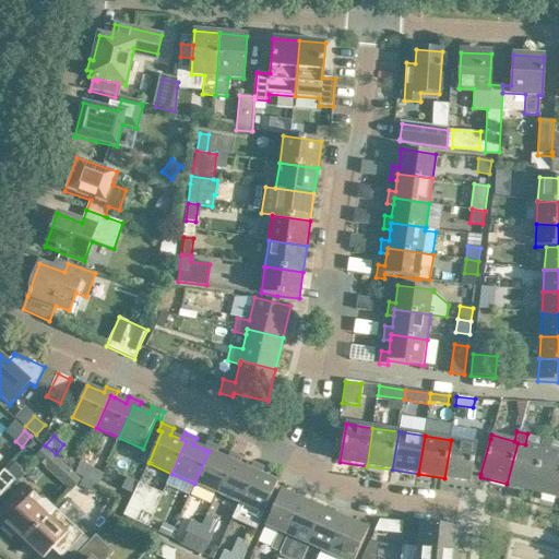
[(543,440),(527,437),(525,444),(518,443),(507,484),(532,490),(543,450),(550,452),(552,441),(543,439),(543,440)]
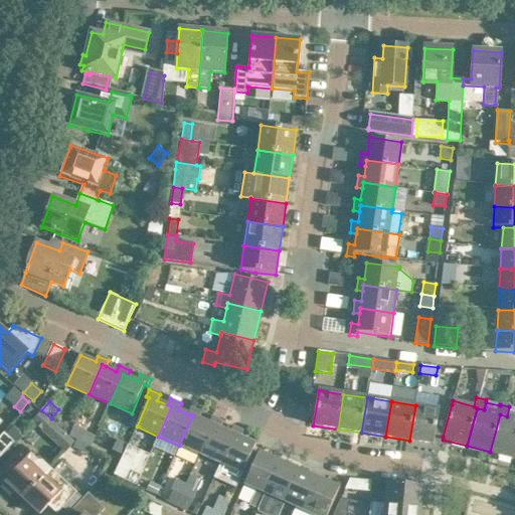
[(436,436),(443,437),(452,404),(443,403),(439,406),(438,409),(415,405),(409,441),(434,445),(436,436)]
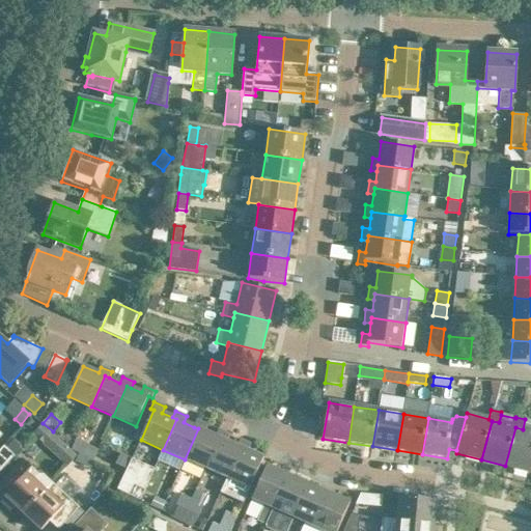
[(185,459),(206,469),(220,439),(216,437),(205,431),(208,426),(196,421),(194,427),(198,428),(185,459)]
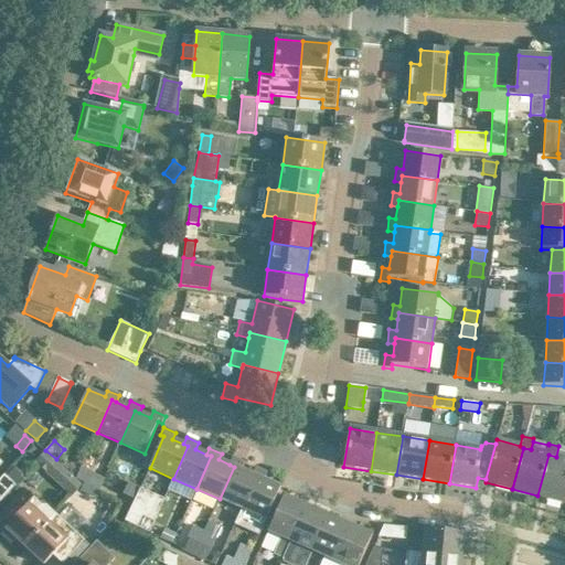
[(38,461),(51,473),(60,464),(46,451),(38,461)]
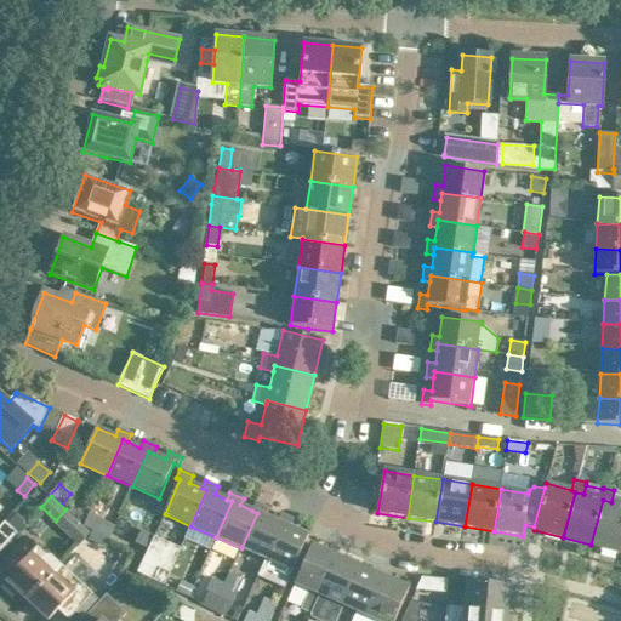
[(603,500),(591,545),(620,553),(620,548),(620,503),(611,502),(603,500)]
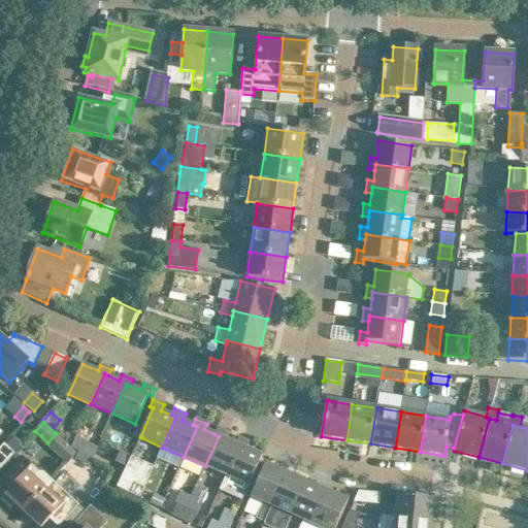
[(205,466),(227,475),(240,446),(236,443),(226,439),(229,433),(217,428),(215,434),(219,436),(205,466)]
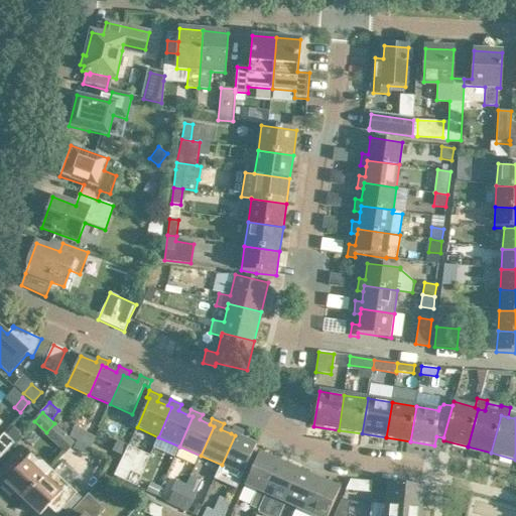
[(75,427),(70,436),(80,441),(82,437),(85,432),(75,427)]
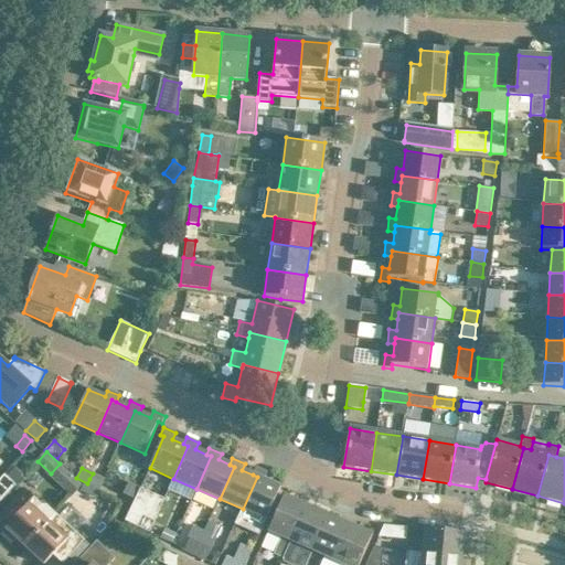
[(243,509),(235,525),(259,536),(266,520),(272,508),(280,487),(264,480),(267,473),(255,468),(253,475),(257,477),(243,509)]
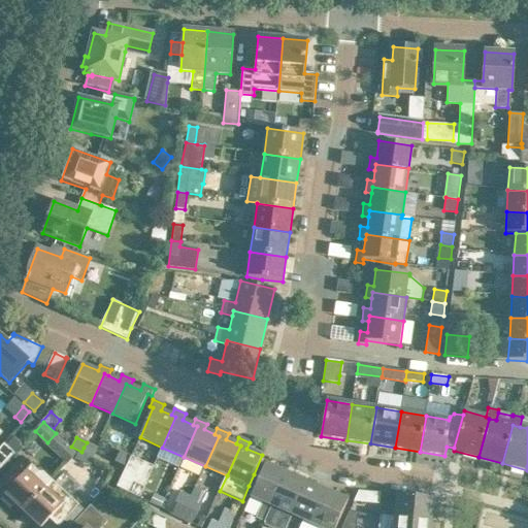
[(0,448),(0,469),(14,454),(4,443),(0,448)]
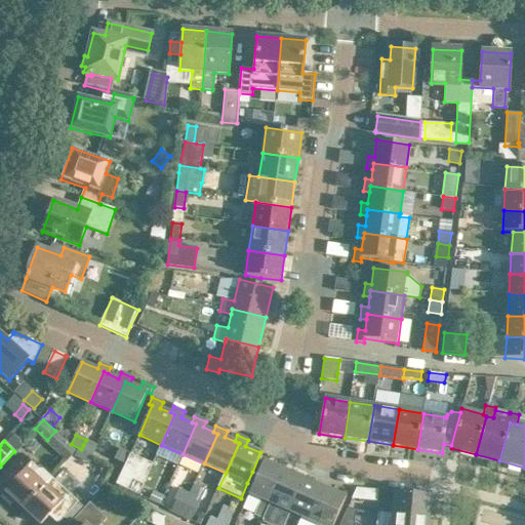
[(114,459),(125,465),(130,453),(119,448),(114,459)]
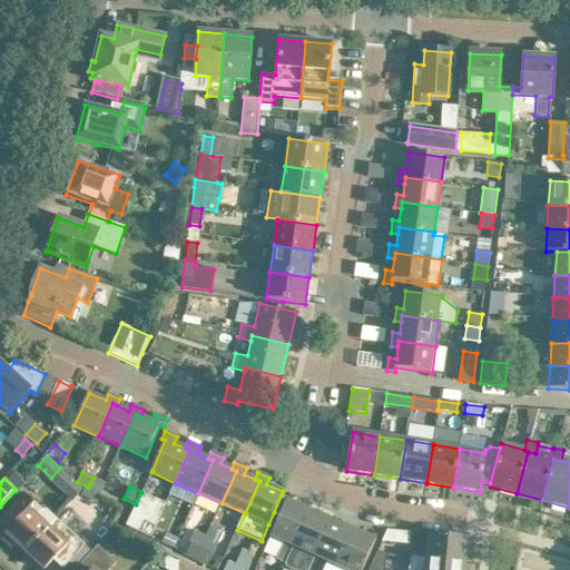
[(127,526),(139,531),(145,519),(156,524),(167,503),(143,491),(127,526)]
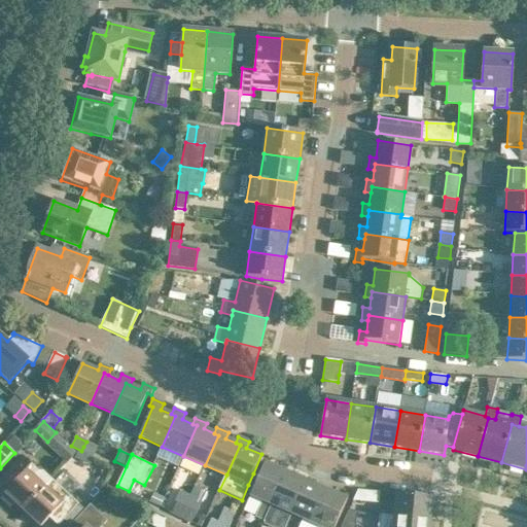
[(15,503),(23,511),(44,487),(51,479),(44,471),(39,472),(23,457),(21,459),(19,461),(4,476),(1,480),(10,488),(2,496),(12,505),(15,503)]
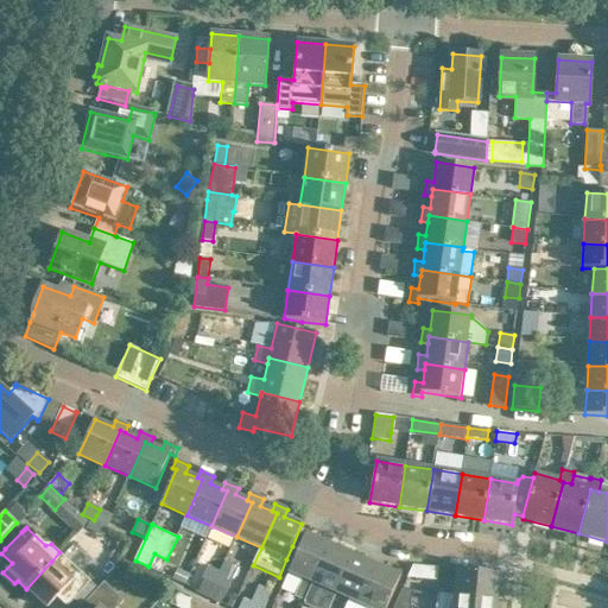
[(289,571),(280,590),(304,601),(329,544),(306,533),(303,540),(296,556),(289,571)]
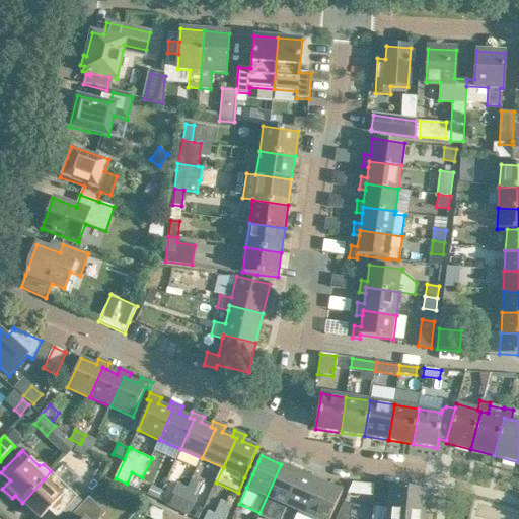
[(44,479),(22,503),(41,518),(49,510),(57,518),(63,512),(69,518),(84,503),(69,489),(78,478),(64,464),(54,474),(51,471),(44,479)]
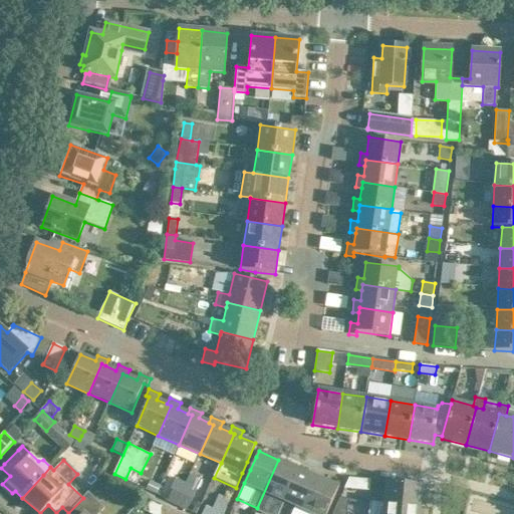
[(269,513),(278,513),(284,501),(298,469),(278,460),(257,508),(269,513)]
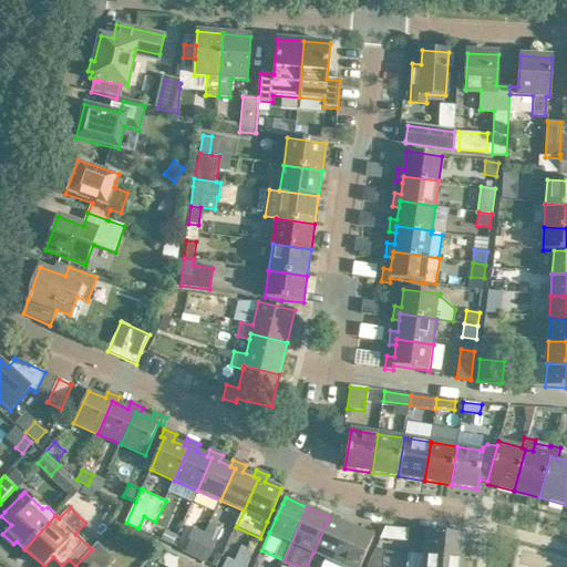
[(144,516),(138,528),(150,534),(155,522),(144,516)]
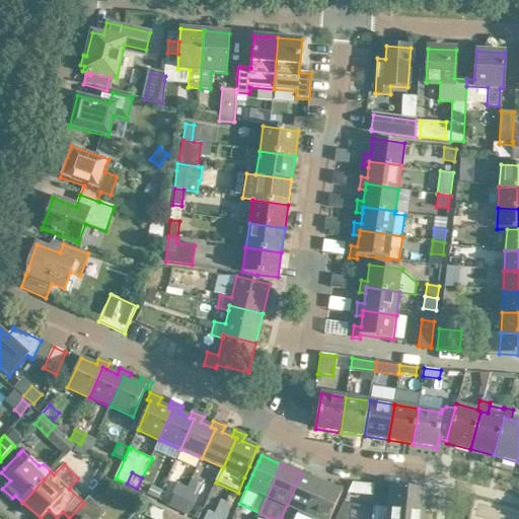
[(304,518),(321,483),(301,473),(287,506),(297,511),(293,518),(304,518)]
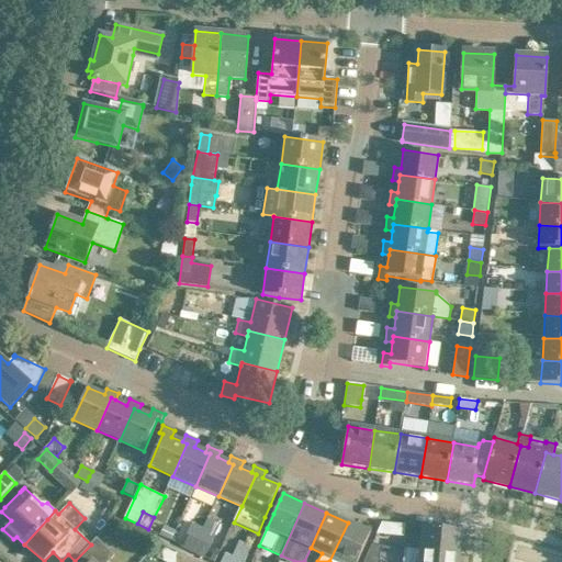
[(348,523),(329,561),(340,561),(341,561),(357,561),(370,532),(348,523)]
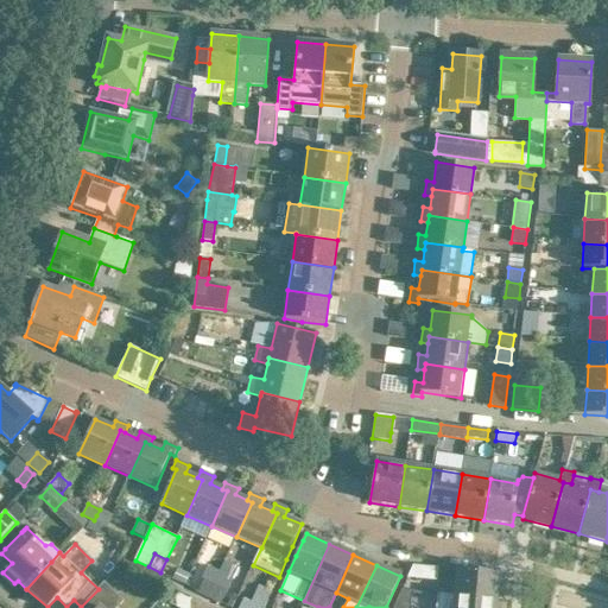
[(436,568),(435,580),(456,582),(455,594),(455,595),(498,600),(500,574),(495,574),(437,568),(436,568)]
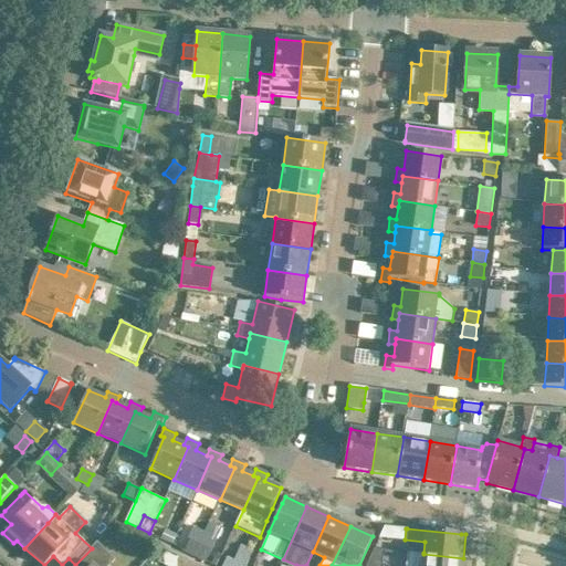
[(188,544),(197,548),(198,549),(205,535),(196,531),(188,544)]
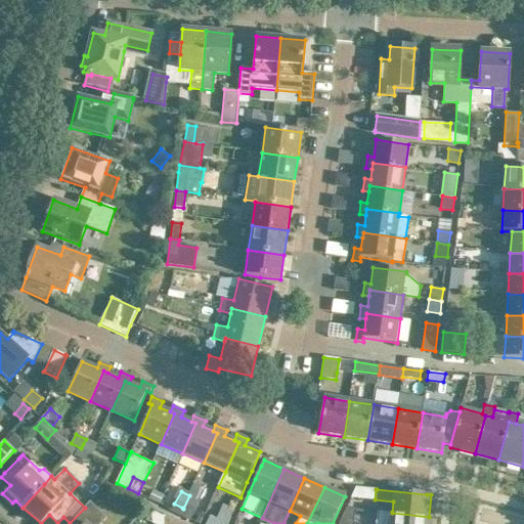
[(183,509),(182,508),(179,515),(190,520),(195,510),(200,500),(189,495),(183,509)]
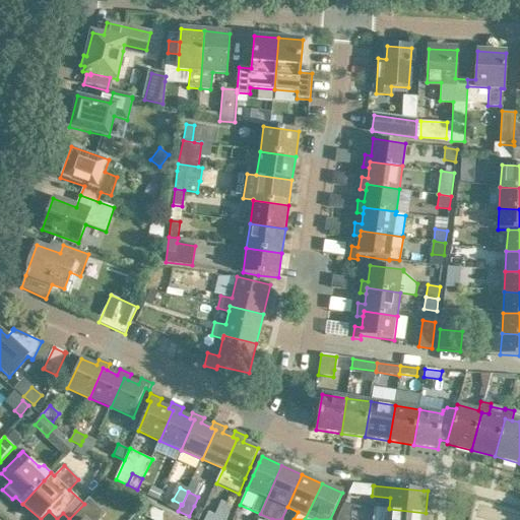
[(100,519),(107,513),(89,498),(84,504),(69,519),(70,519),(100,519)]
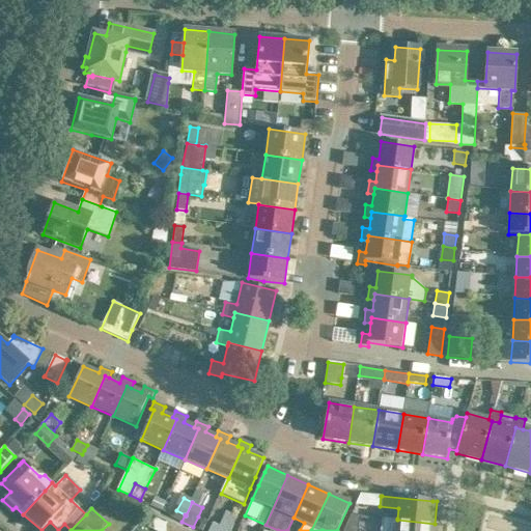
[(351,514),(343,530),(358,530),(360,515),(351,514)]
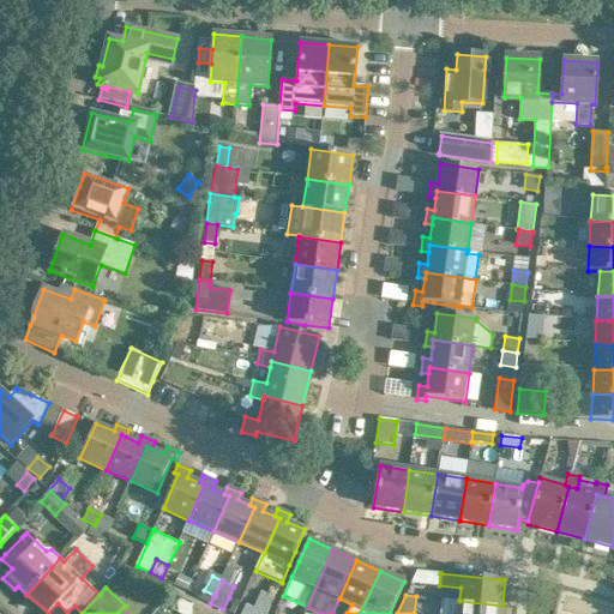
[(500,613),(503,606),(459,601),(439,599),(438,613),(437,613),(500,613)]
